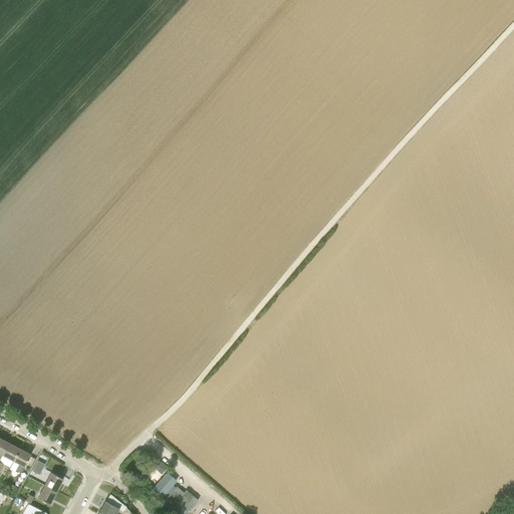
[(0,459),(2,455),(9,443),(0,438),(0,459)]
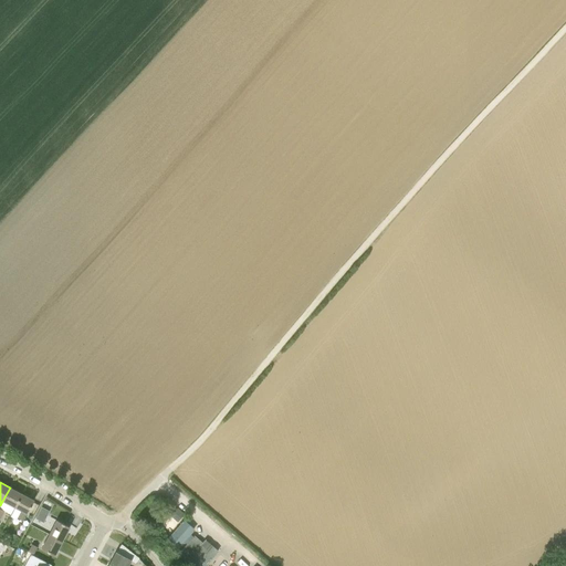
[(10,488),(2,501),(14,507),(22,494),(10,488)]
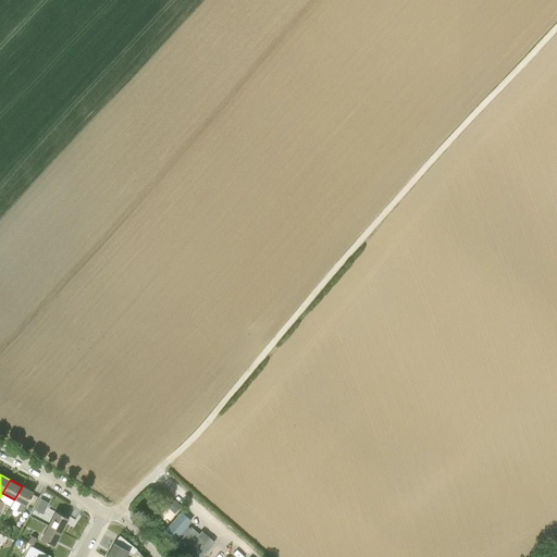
[(14,499),(21,503),(17,509),(23,512),(34,492),(22,486),(14,499)]
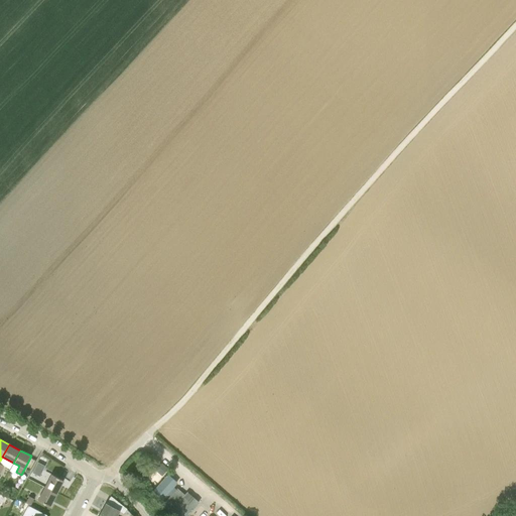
[(36,466),(33,472),(40,476),(43,470),(46,465),(38,461),(36,466)]
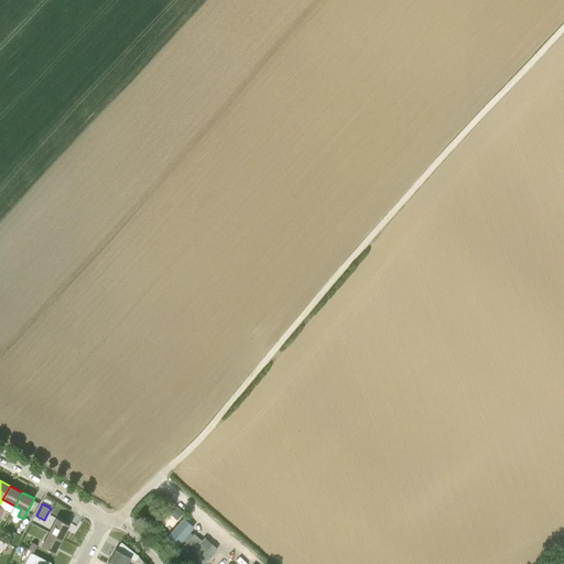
[(181,516),(161,540),(175,552),(195,528),(181,516)]
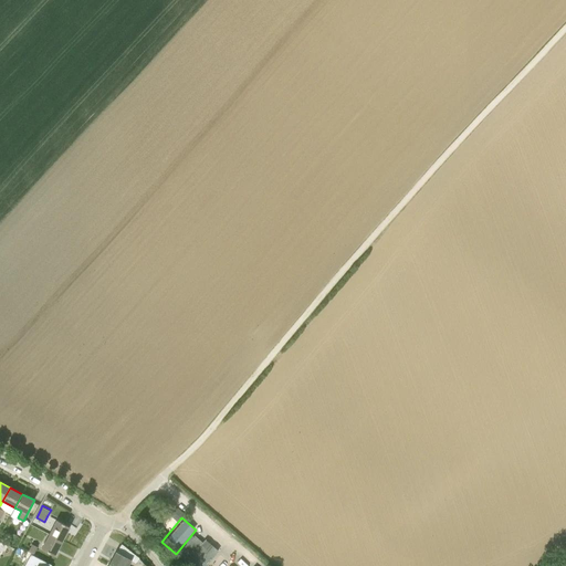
[(70,526),(56,520),(53,526),(49,534),(62,541),(70,526)]
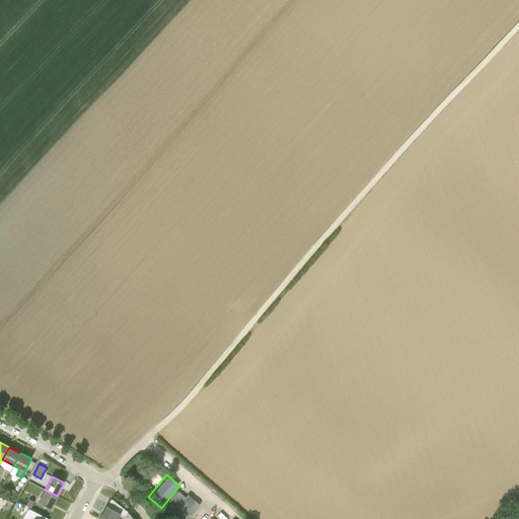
[(16,499),(18,491),(9,488),(6,496),(16,499)]
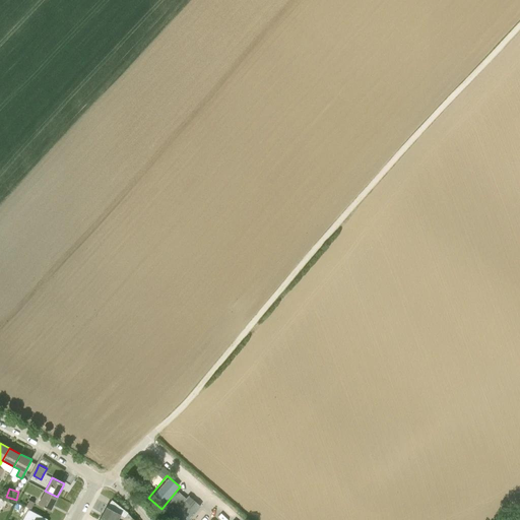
[(45,491),(38,504),(50,510),(57,497),(45,491)]
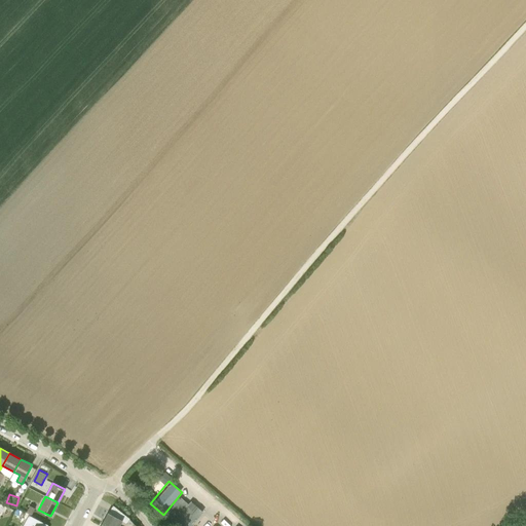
[(174,504),(165,515),(175,521),(183,513),(174,504)]
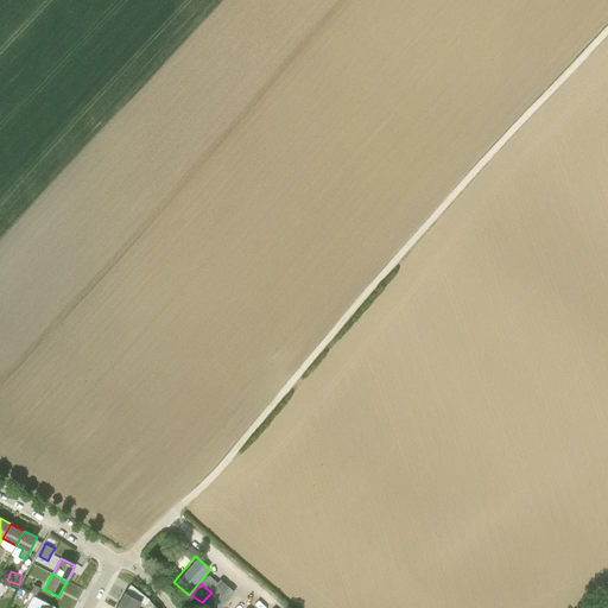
[(35,584),(30,593),(36,595),(40,588),(35,584)]
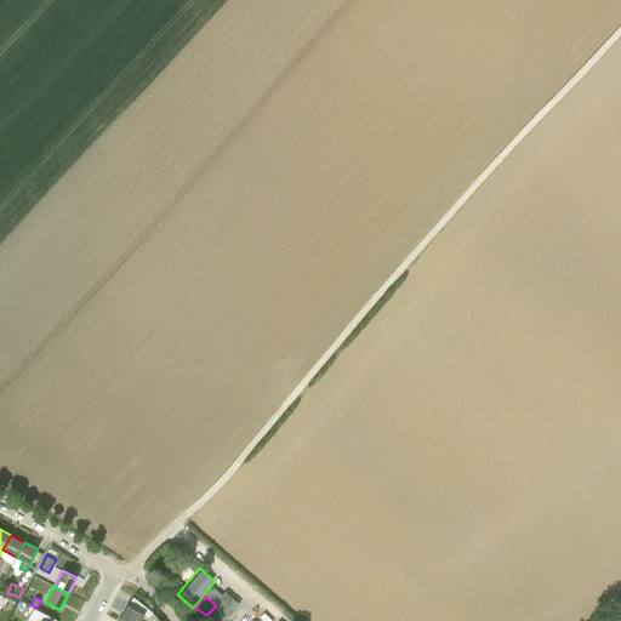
[(127,605),(120,619),(123,620),(140,620),(143,615),(144,615),(149,617),(153,613),(134,597),(127,607),(127,605)]
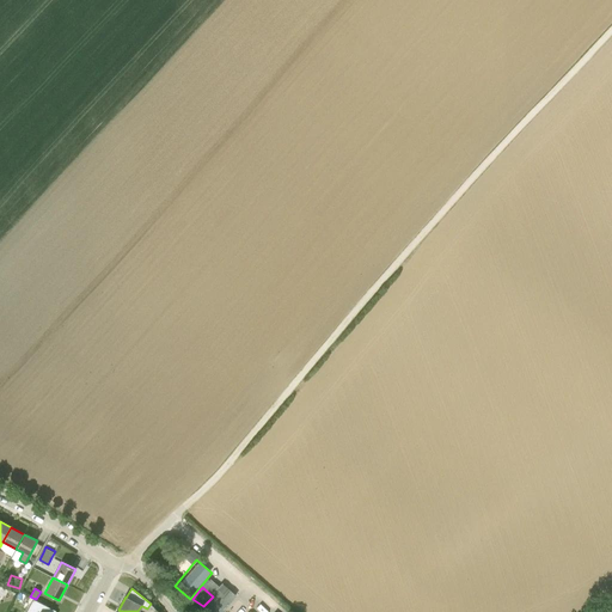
[(219,591),(216,593),(215,593),(213,597),(203,606),(208,611),(220,611),(234,595),(228,589),(224,595),(219,591)]
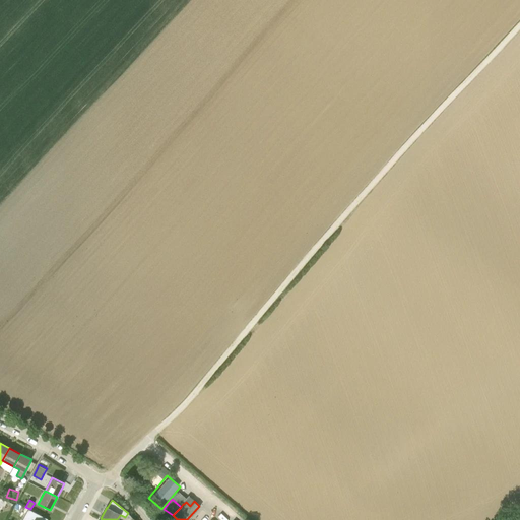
[(198,510),(189,519),(205,519),(207,517),(198,510)]
